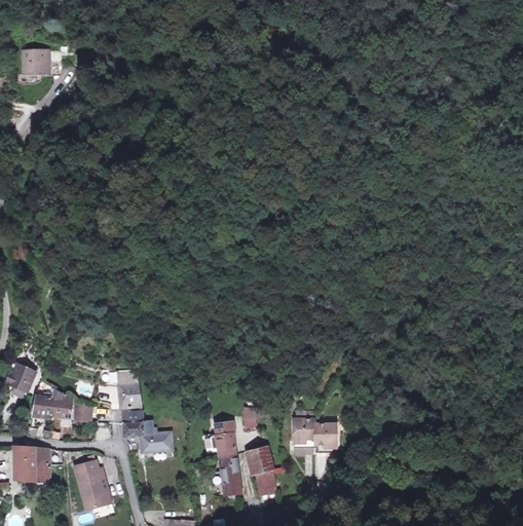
[(22,52),(23,74),(45,71),(44,49),(22,52)]
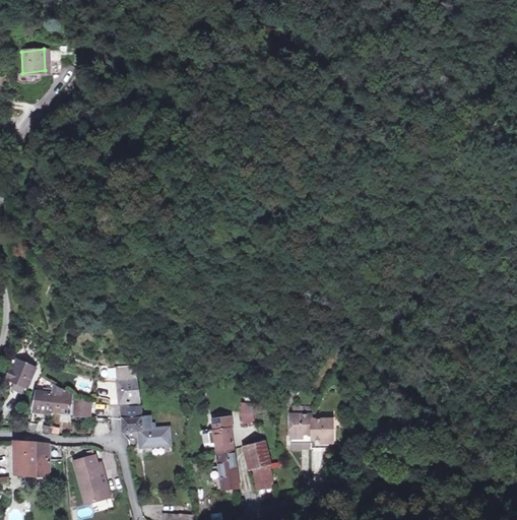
[(482,107),(476,115),(489,125),(496,118),(482,107)]
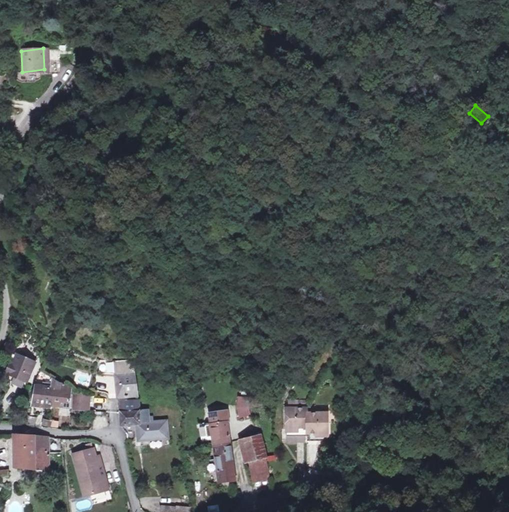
[(481,123),(469,113),(460,123),(473,134),(481,123)]
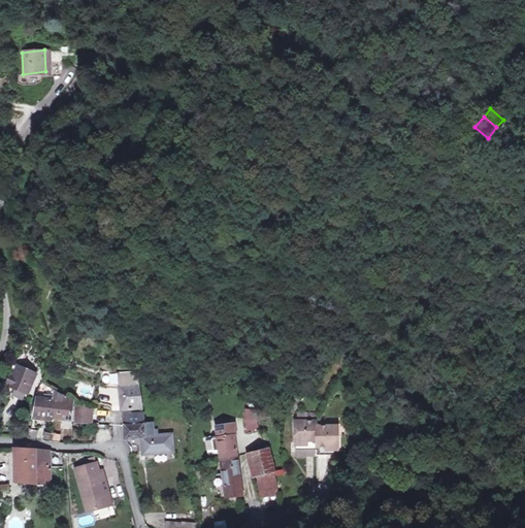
[(29,393),(37,372),(19,365),(13,377),(10,376),(7,385),(15,388),(27,392),(29,393)]
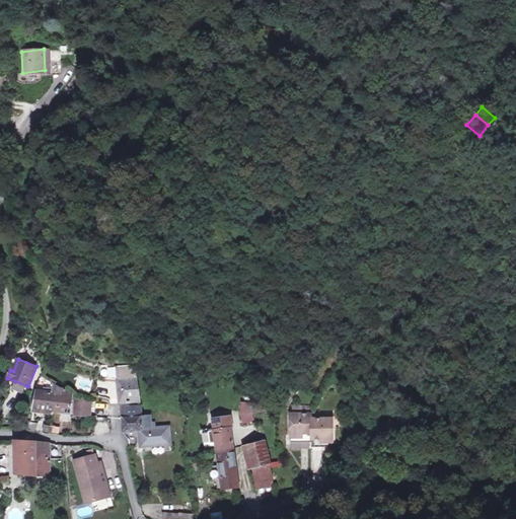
[(121,400),(121,403),(140,402),(136,364),(116,366),(116,364),(99,365),(100,379),(116,378),(118,400),(121,400)]
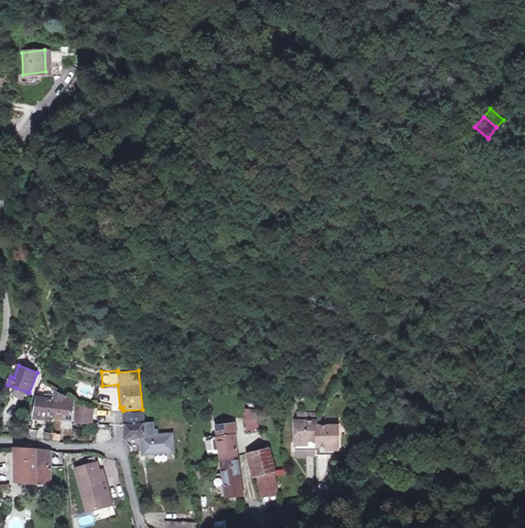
[(67,396),(53,388),(41,382),(35,397),(36,397),(35,403),(33,402),(32,408),(34,409),(32,416),(70,420),(73,402),(68,401),(67,396)]
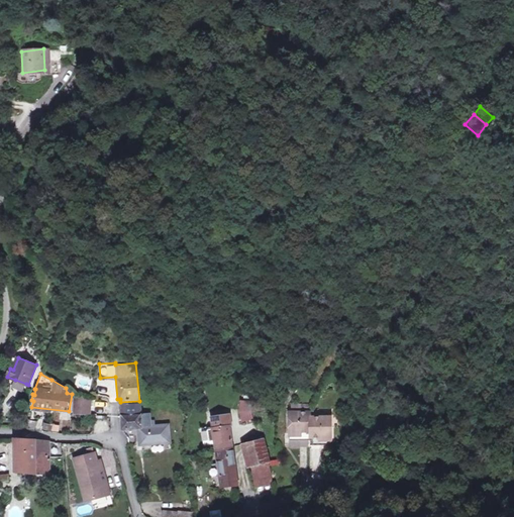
[(26,384),(15,380),(13,386),(24,390),(26,384)]
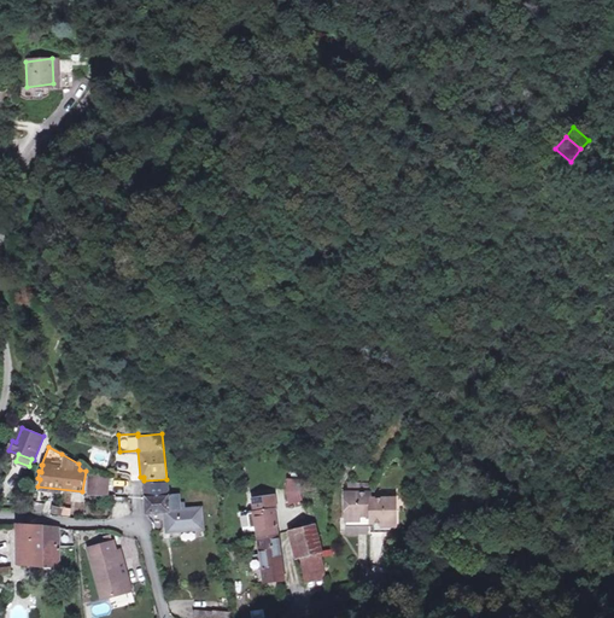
[(87,474),(86,494),(104,495),(105,477),(87,474)]
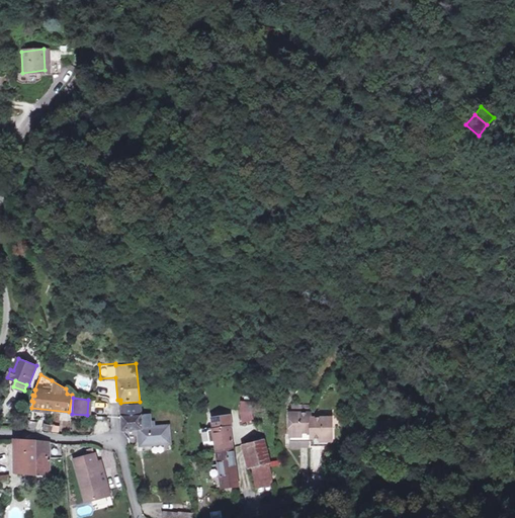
[(248,400),(242,400),(240,410),(242,420),(250,417),(248,409),(248,400)]
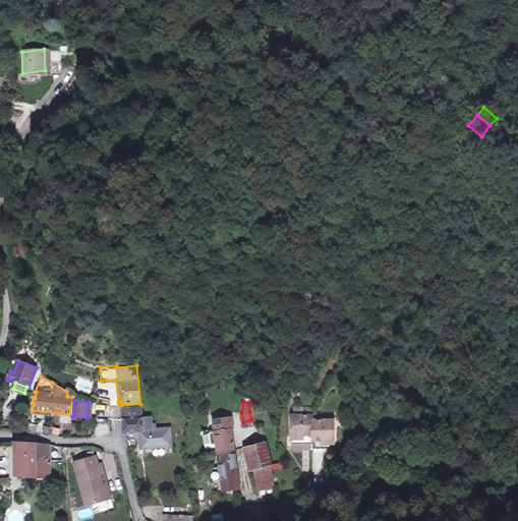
[(140,404),(121,405),(123,420),(141,419),(140,404)]
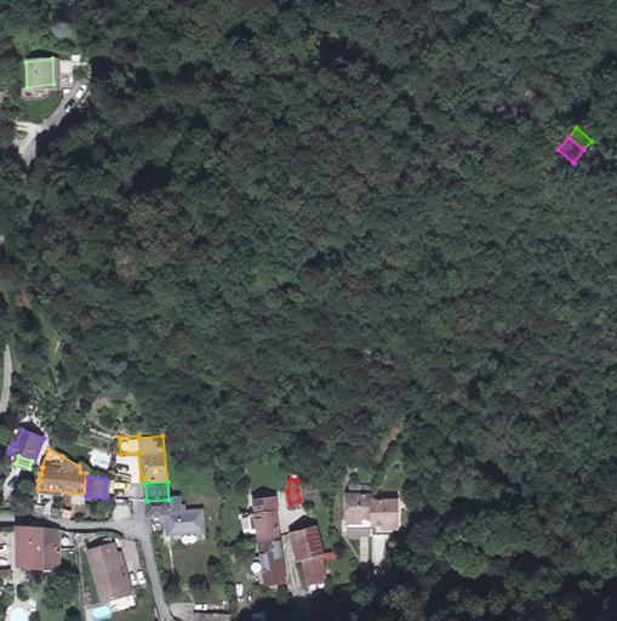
[(347,494),(343,494),(344,535),(356,535),(356,533),(356,527),(370,527),(369,523),(369,517),(369,499),(367,493),(347,494)]
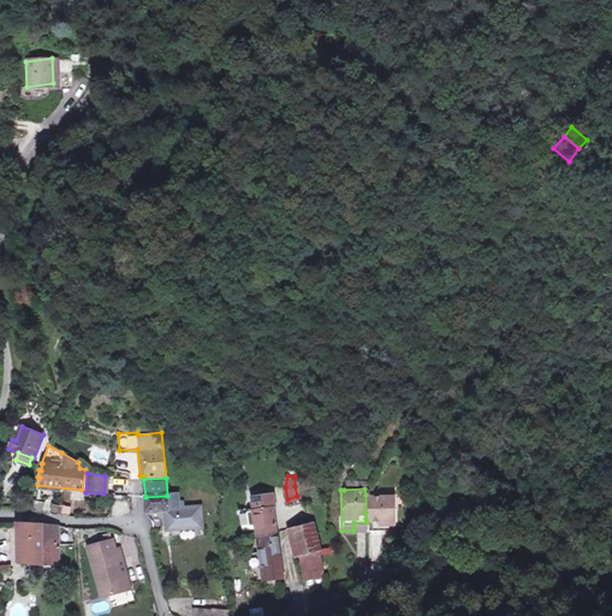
[(250,493),(251,507),(239,508),(242,525),(254,522),(255,533),(275,531),(272,504),(273,504),(272,491),(250,493)]
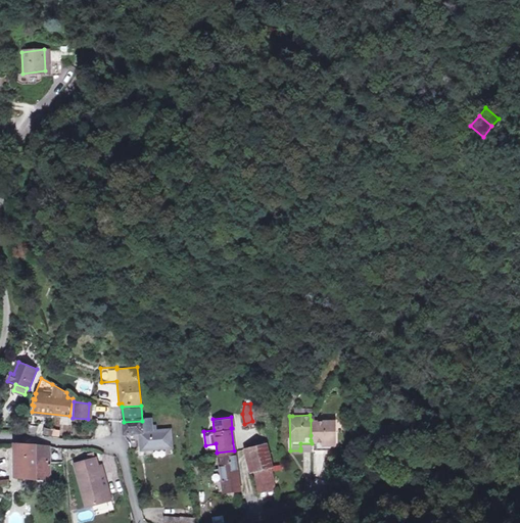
[(331,419),(311,420),(311,435),(311,440),(312,443),(312,448),(332,447),(331,419)]
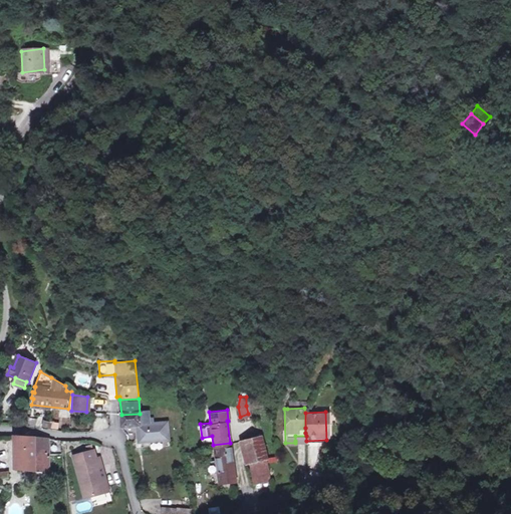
[(142,426),(142,443),(169,441),(168,424),(155,425),(155,420),(149,420),(149,413),(140,414),(121,415),(122,427),(138,426),(142,426)]
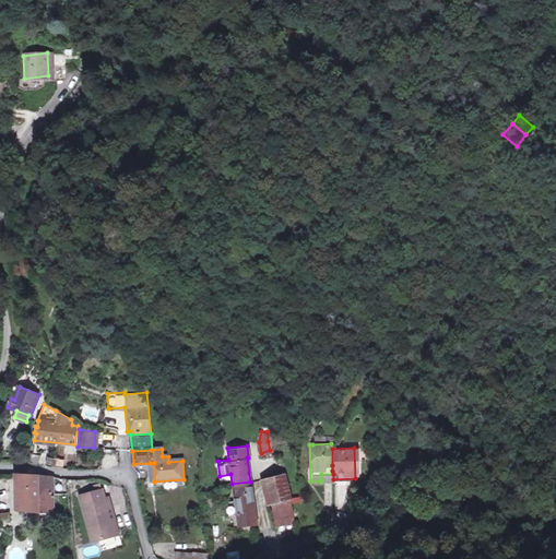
[(60,467),(60,460),(43,458),(43,466),(60,467)]
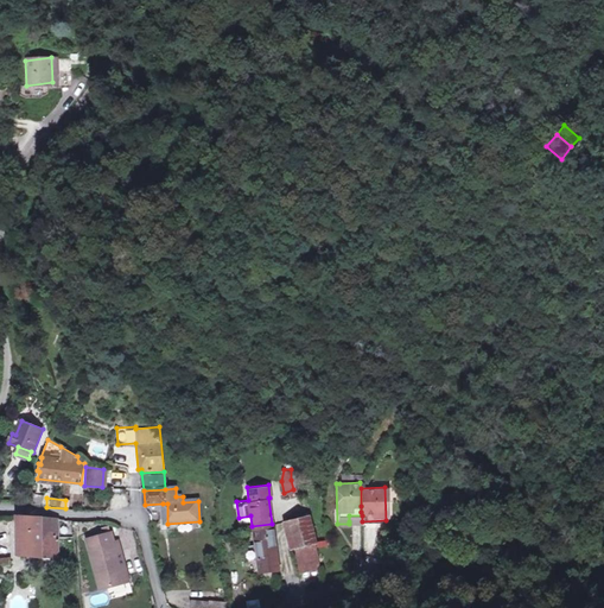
[(287,519),(294,546),(313,542),(306,514),(287,519)]
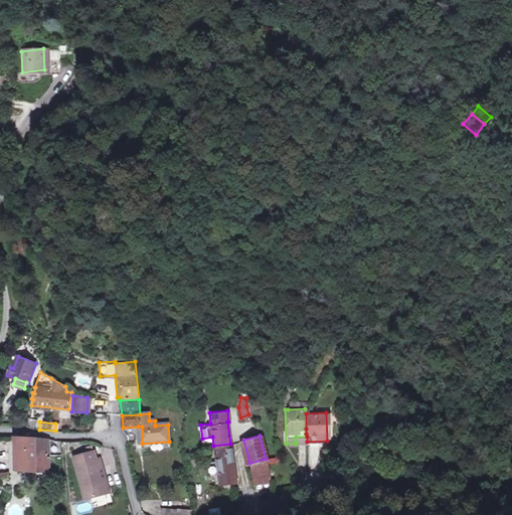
[(39,440),(12,439),(9,470),(46,474),(50,441),(39,440)]
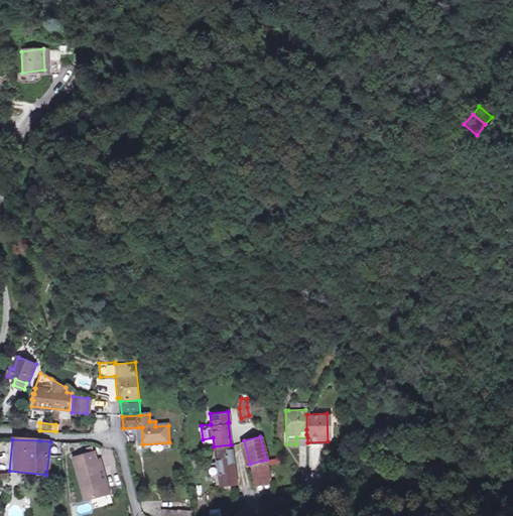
[(235,481),(231,444),(214,446),(218,483),(235,481)]
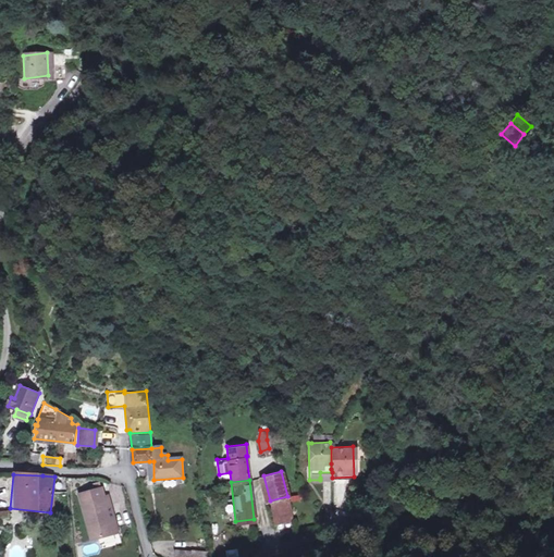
[(106,507),(109,506),(107,496),(102,497),(100,487),(78,494),(91,541),(113,534),(106,507)]
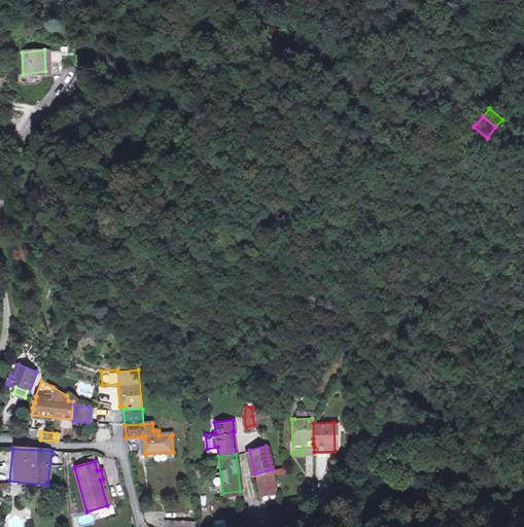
[(272,469),(255,473),(260,495),(277,490),(272,469)]
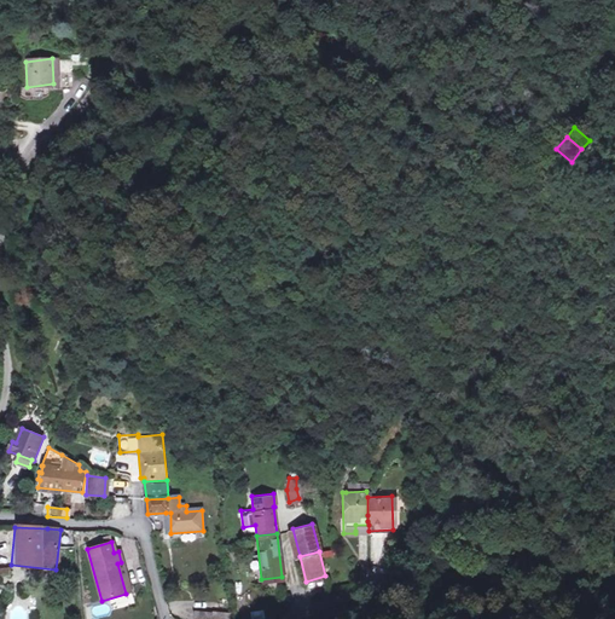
[(129,593),(121,562),(117,563),(126,594),(129,593)]
